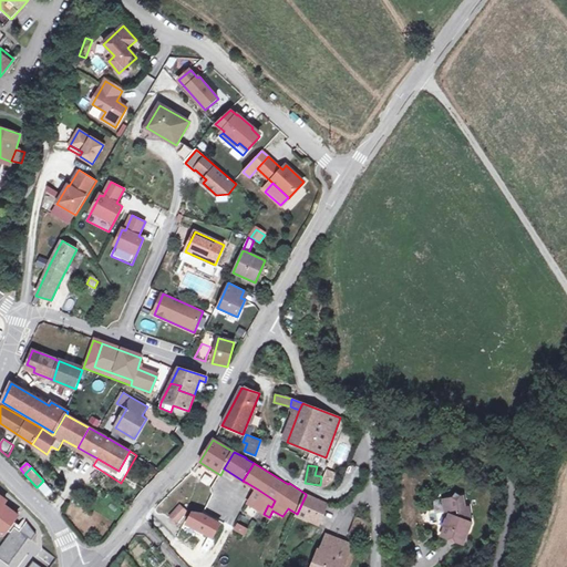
[(327,470),(319,488),(322,488),(323,487),(327,486),(330,483),(333,481),(336,477),(337,474),(327,470)]
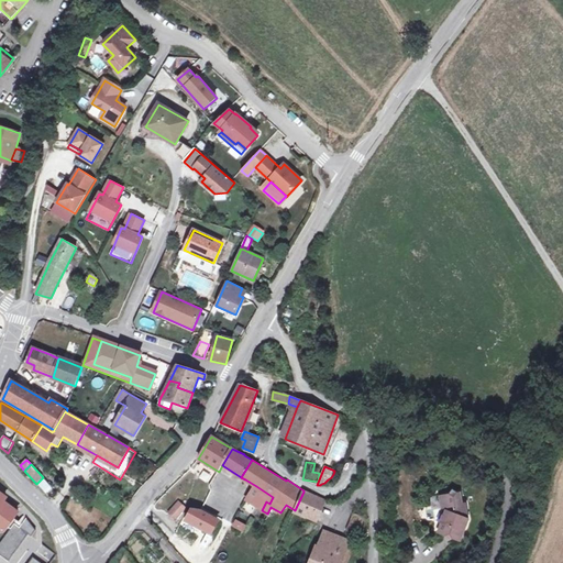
[(245,479),(242,485),(252,492),(256,486),(245,479)]
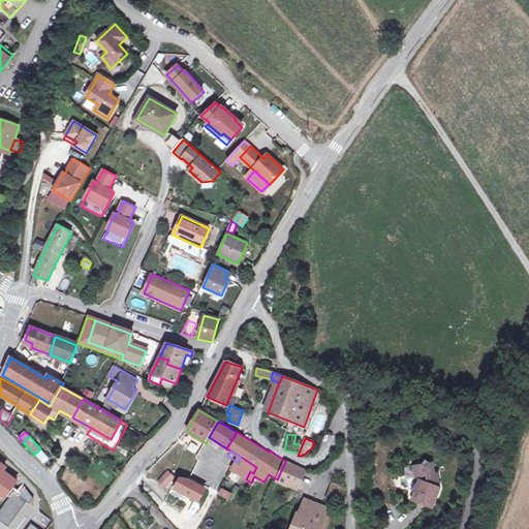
[(237,462),(231,470),(246,479),(250,471),(253,473),(256,467),(241,457),(237,462)]
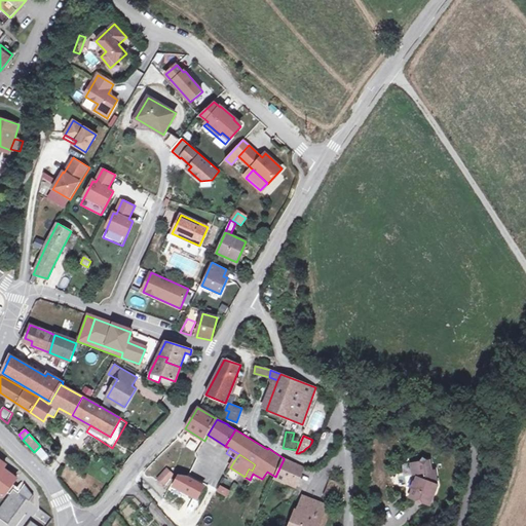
[(275,477),(275,478),(292,485),(301,465),(284,458),(284,459),(275,477)]
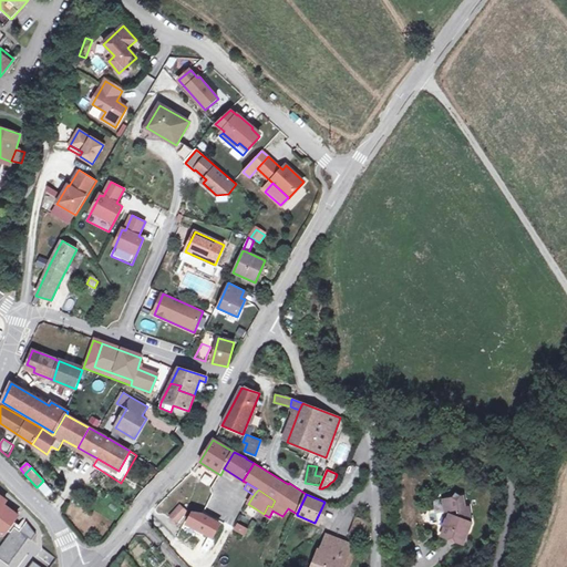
[(6,502),(0,497),(0,533),(3,535),(17,516),(2,505),(6,502)]
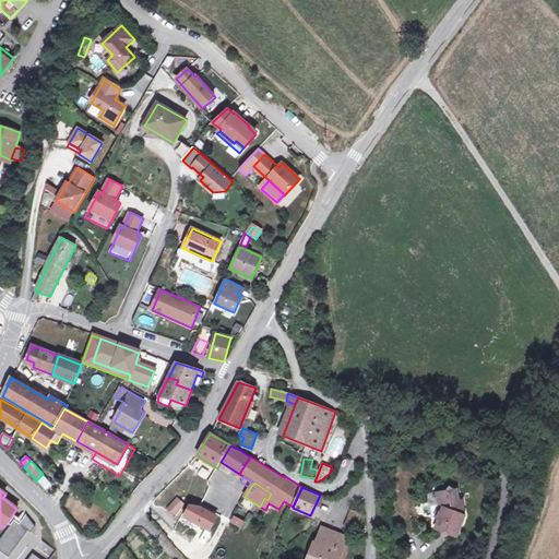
[(443,508),(436,528),(456,536),(464,516),(462,501),(459,501),(456,490),(438,494),(440,506),(445,504),(447,510),(443,508)]
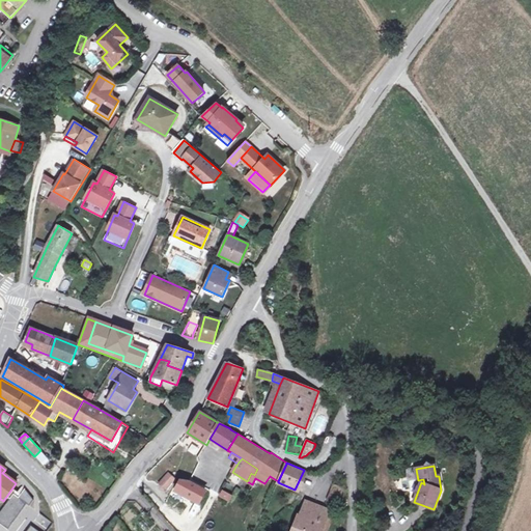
[(168,473),(159,483),(166,490),(175,479),(168,473)]
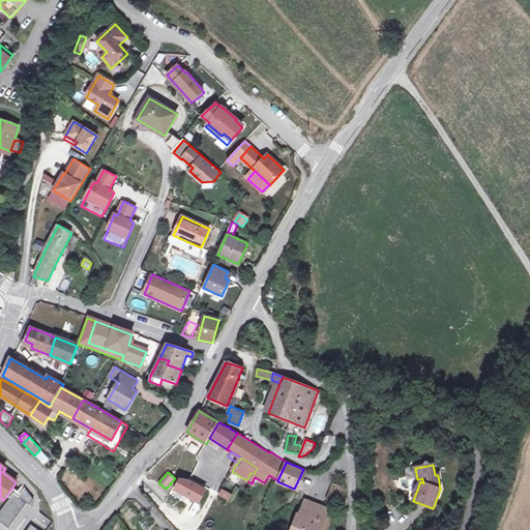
[(332,482),(325,499),(343,507),(345,489),(332,482)]
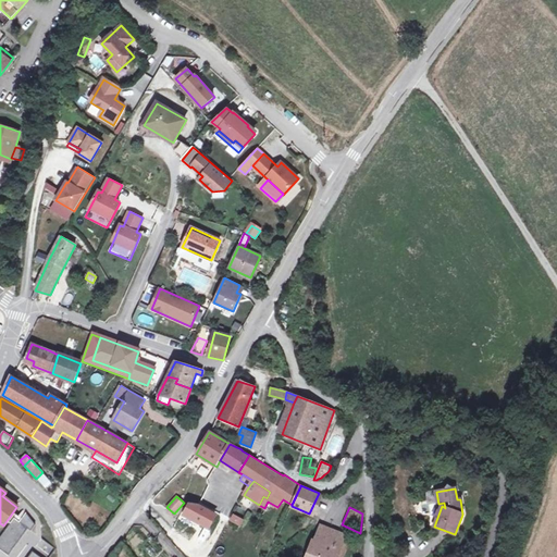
[(0,537),(0,548),(8,555),(27,528),(31,530),(35,523),(24,510),(16,520),(14,518),(0,537)]
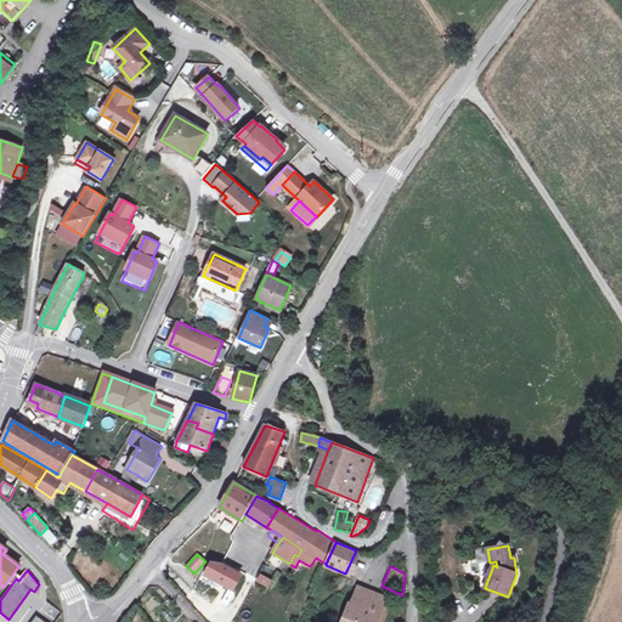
[(209,572),(201,586),(203,587),(202,588),(203,588),(208,592),(204,598),(220,608),(233,586),(209,572)]
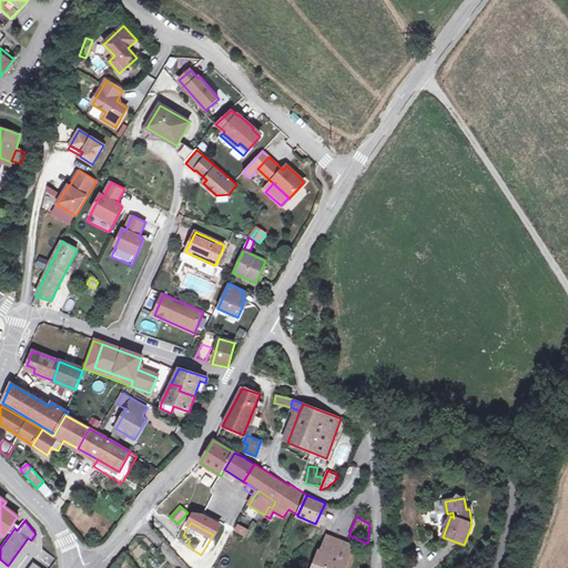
[(239,526),(235,530),(244,536),(247,530),(239,526)]
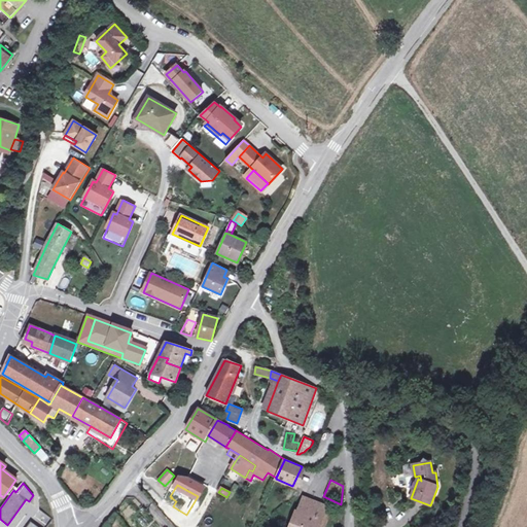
[(303,497),(297,512),(305,515),(311,500),(303,497)]
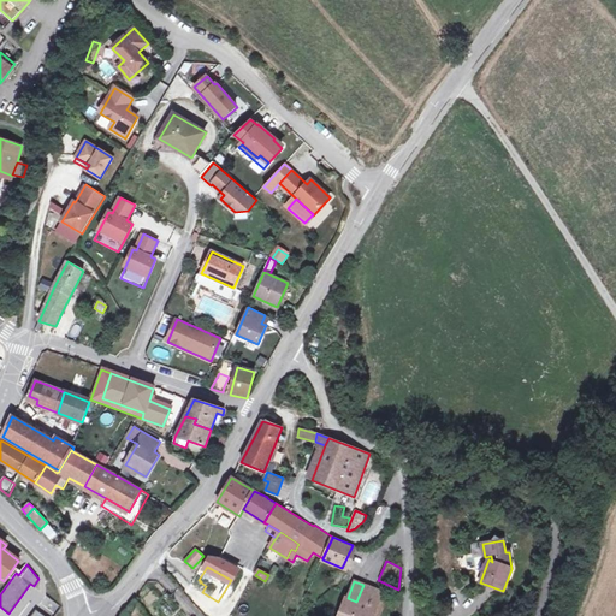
[(373,615),(383,592),(363,585),(356,602),(348,598),(341,615),(373,615)]
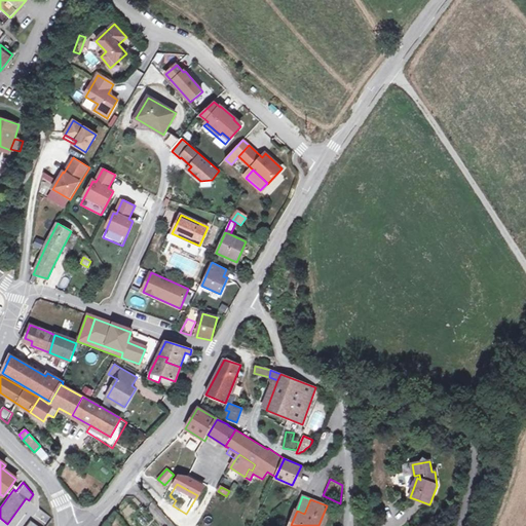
[(327,505),(318,525),(324,525),(331,508),(327,505)]
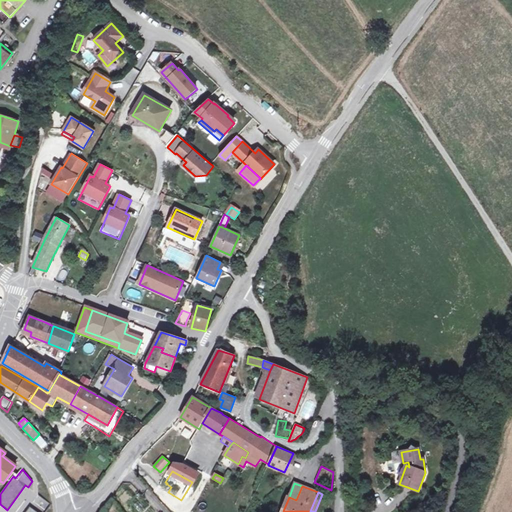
[(24,511),(44,511),(46,510),(33,501),(24,511)]
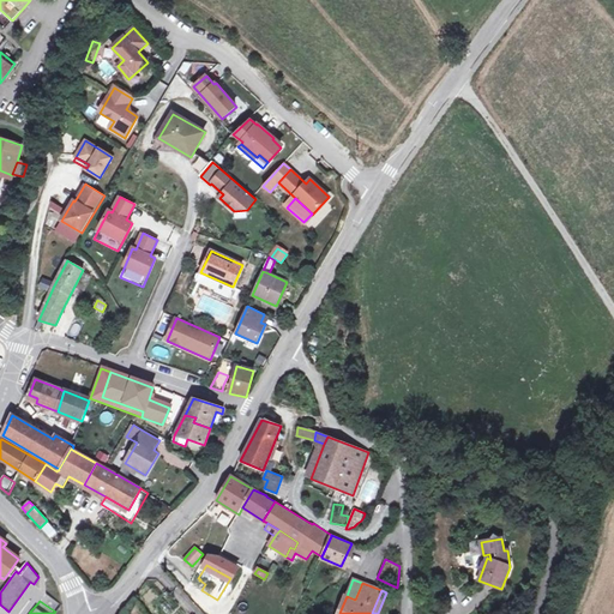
All buildings are outlined.
